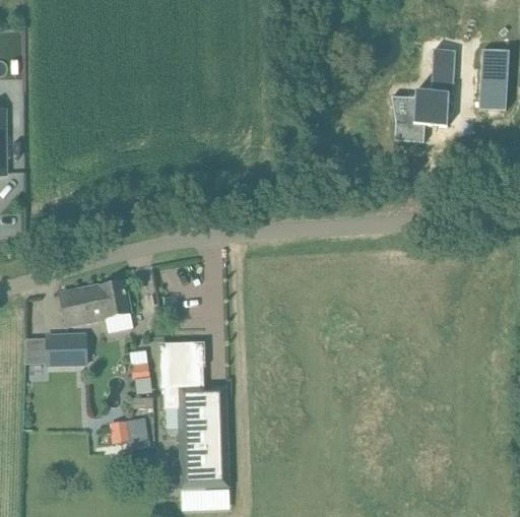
[(506,110),(510,52),(482,50),(478,108),(506,110)]
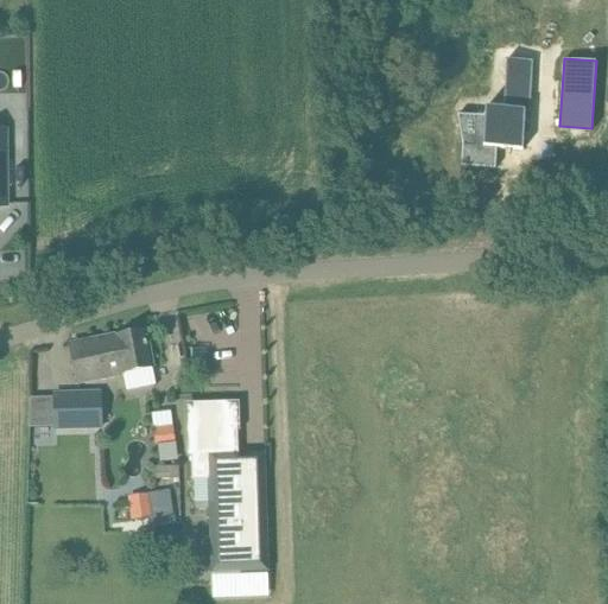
[(488,116),(460,119),(463,147),(463,170),(496,171),(498,154),(524,154),(527,115),(531,114),(536,63),(510,63),(505,114),(488,116)]
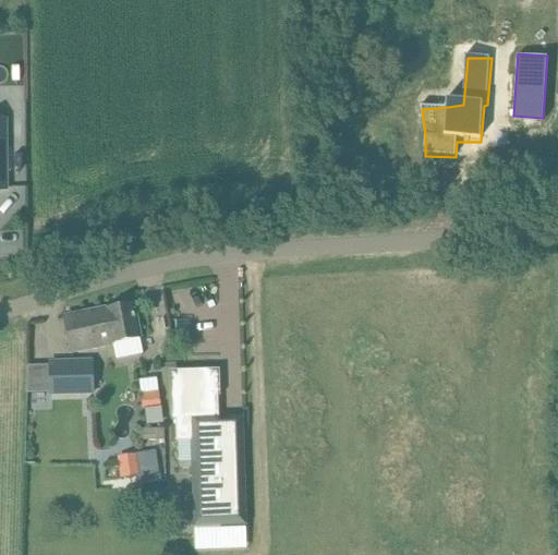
[(83,312),(64,315),(69,337),(71,347),(111,338),(116,357),(143,351),(140,333),(137,323),(135,312),(133,302),(106,308),(106,309),(93,311),(93,310),(83,312)]
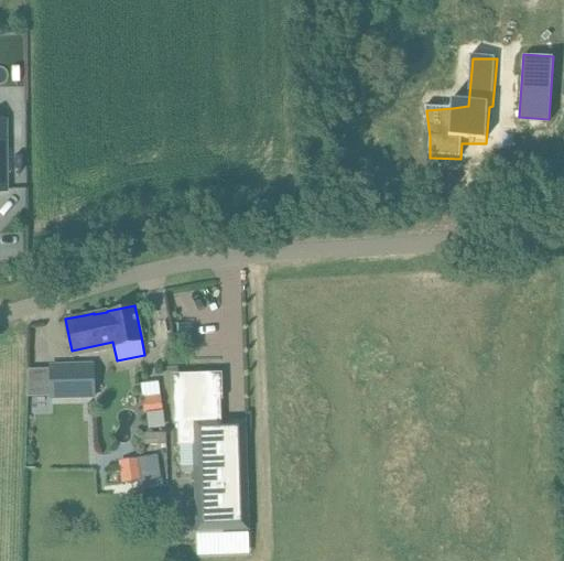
[(52,363),(53,398),(94,397),(93,362),(52,363)]
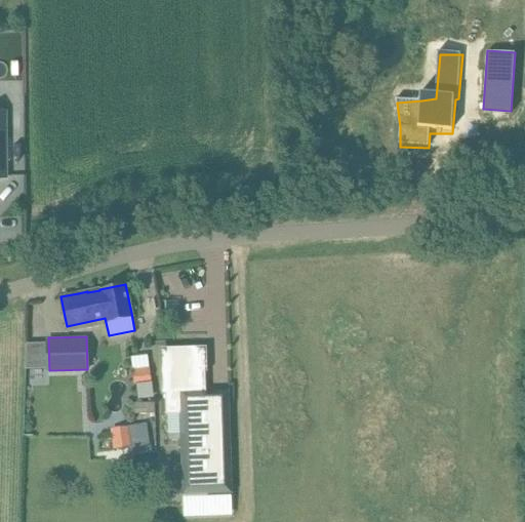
[(231,491),(228,390),(206,391),(205,370),(207,369),(206,345),(159,346),(161,393),(165,393),(165,412),(180,412),(183,493),(231,491)]
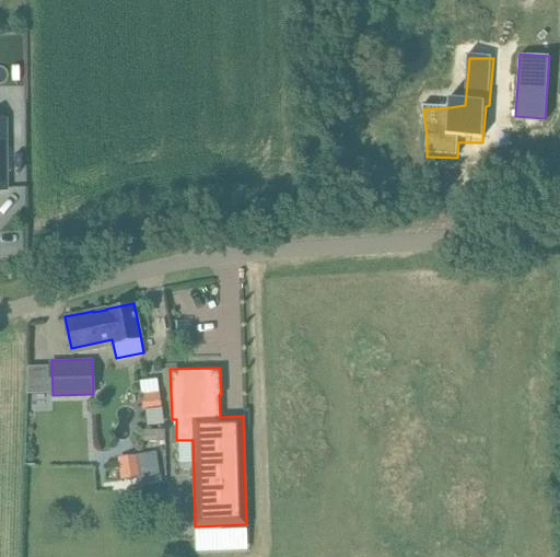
[(162,404),(160,390),(141,391),(143,406),(162,404)]
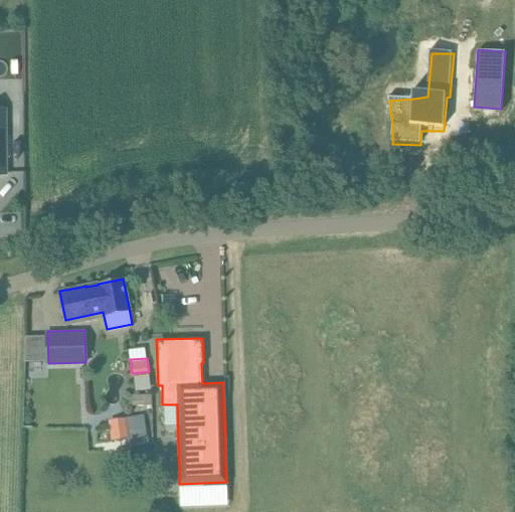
[(129,436),(126,415),(110,417),(112,438),(129,436)]
